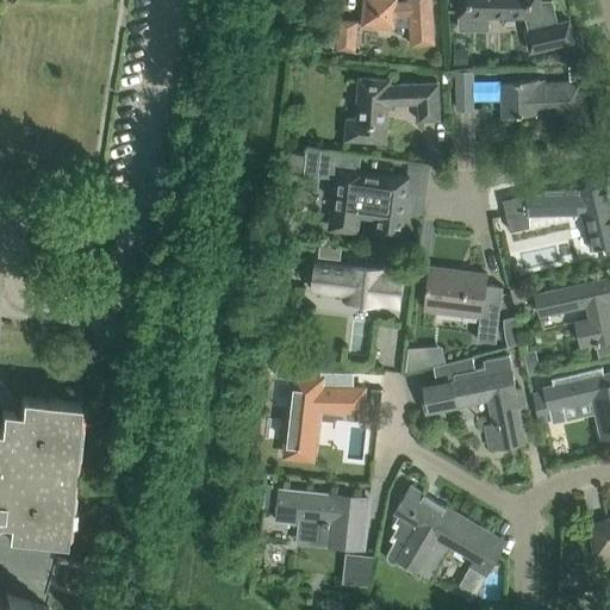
[(363,0),(361,24),(396,27),(396,25),(410,25),(411,45),(434,43),(430,0),(408,0),(409,1),(396,2),(396,0),(363,0)]
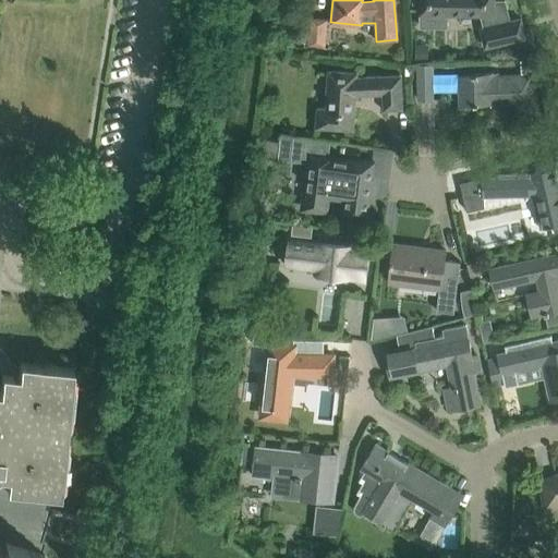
[(422,0),(422,26),(447,27),(448,15),(478,16),(482,28),(486,47),(528,37),(522,16),(505,21),(500,0),(498,0),(422,0)]
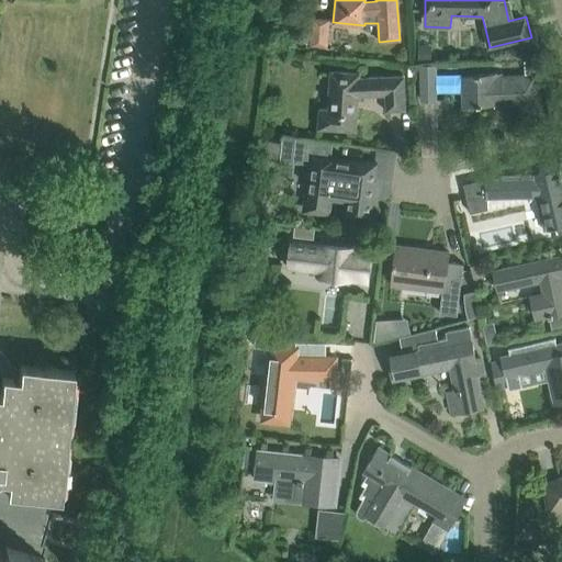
[(312,18),(310,45),(327,46),(329,19),(312,18)]
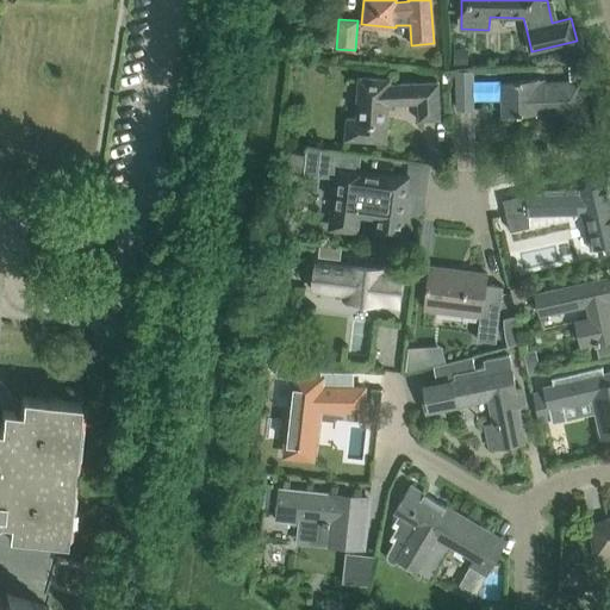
[(474,72),(456,72),(458,110),(475,110),(474,72)]
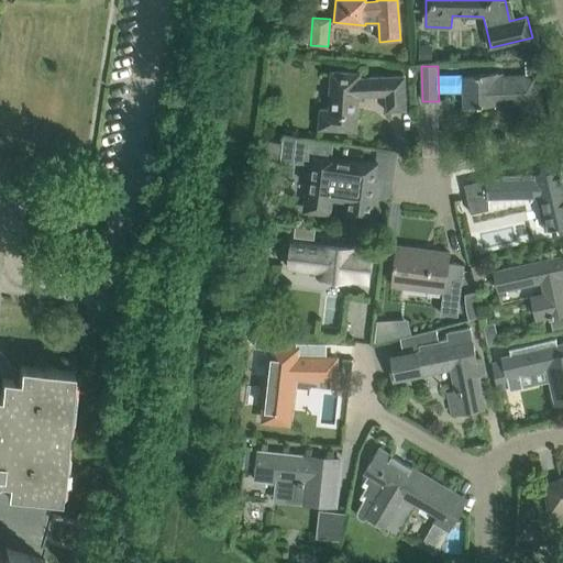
[(320,107),(319,128),(356,131),(359,97),(387,96),(388,111),(406,111),(405,74),(362,75),(362,72),(331,69),(329,107),(320,107)]
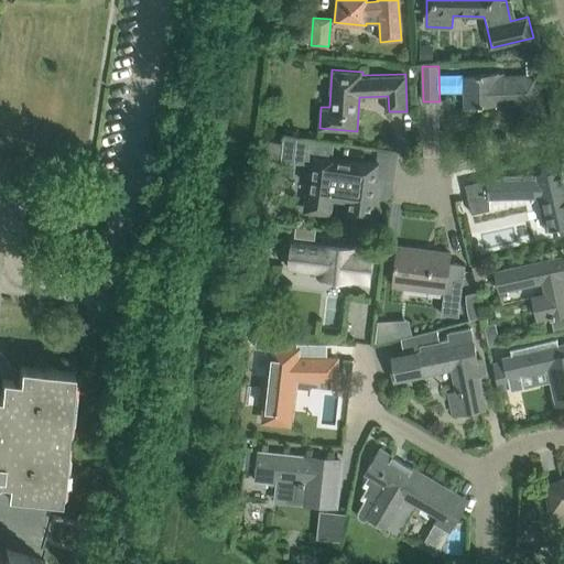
[(537,73),(463,75),(464,108),(498,106),(498,105),(503,104),(505,108),(538,106),(537,73)]
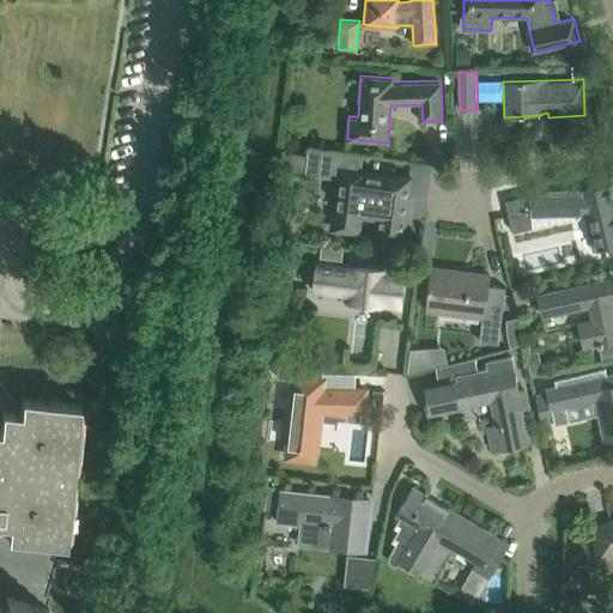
[(340,192),(338,212),(381,218),(378,235),(383,236),(382,252),(398,254),(400,237),(402,237),(410,178),(380,174),(380,175),(365,174),(365,173),(343,169),(339,192),(340,192)]
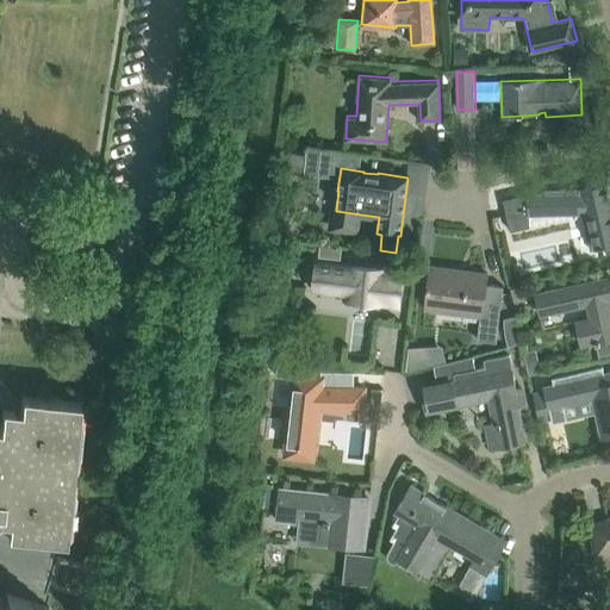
[(580,193),(528,194),(528,216),(586,215),(593,249),(609,244),(609,195),(607,182),(580,188),(580,193)]
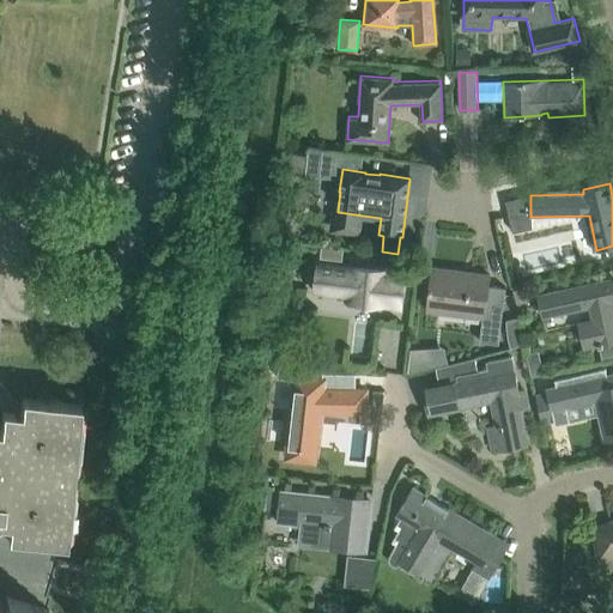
[(344,249),(321,247),(320,258),(343,260),(344,249)]
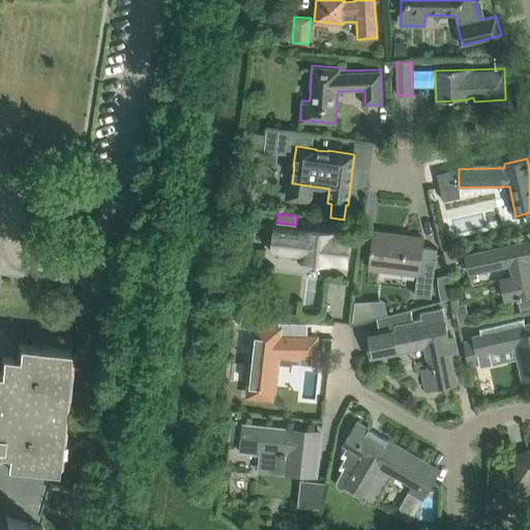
[(274,227),(271,251),(301,254),(300,260),(347,264),(350,233),(322,230),(322,224),(303,222),(303,230),(274,227)]
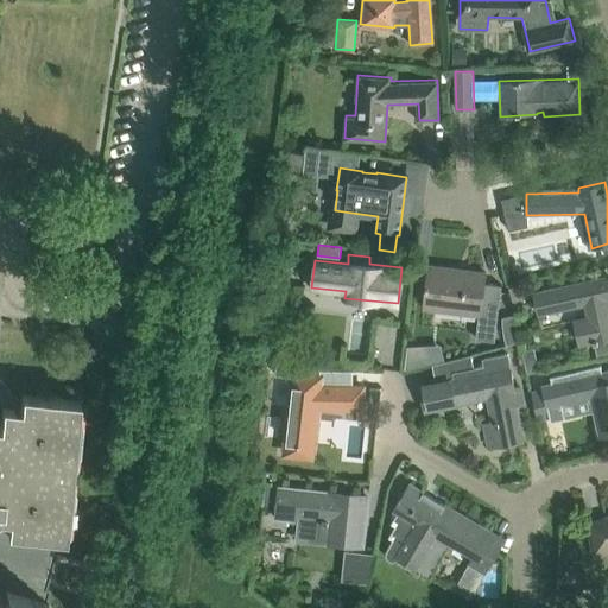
[(501,283),(486,280),(486,273),(458,270),(428,266),(424,308),(477,314),(475,336),(495,339),(501,283)]
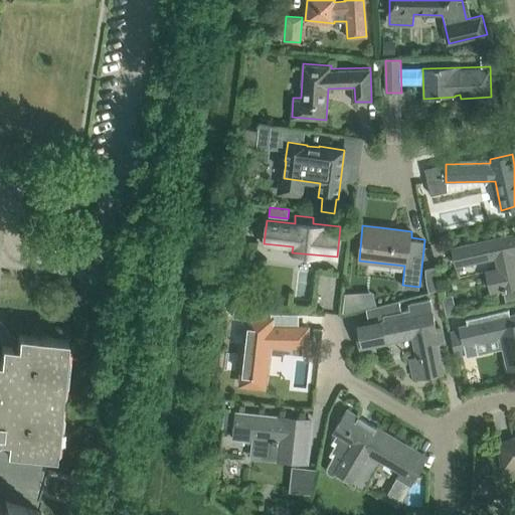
[(514,260),(514,233),(454,250),(457,266),(496,256),(498,267),(487,270),(492,291),(514,285),(514,261),(514,260)]
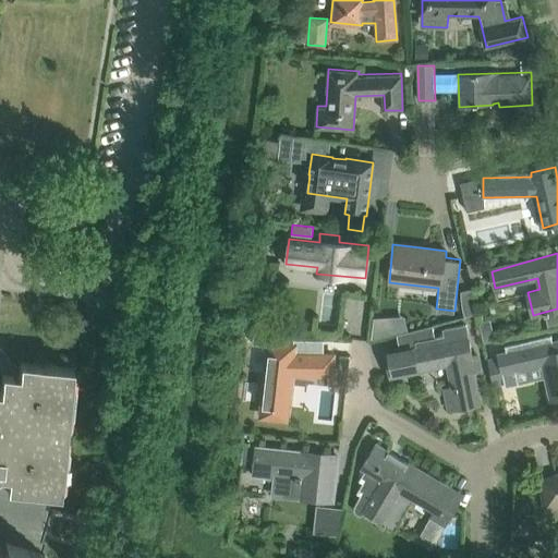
[(470,289),(461,291),(462,307),(464,316),(476,313),(470,289)]
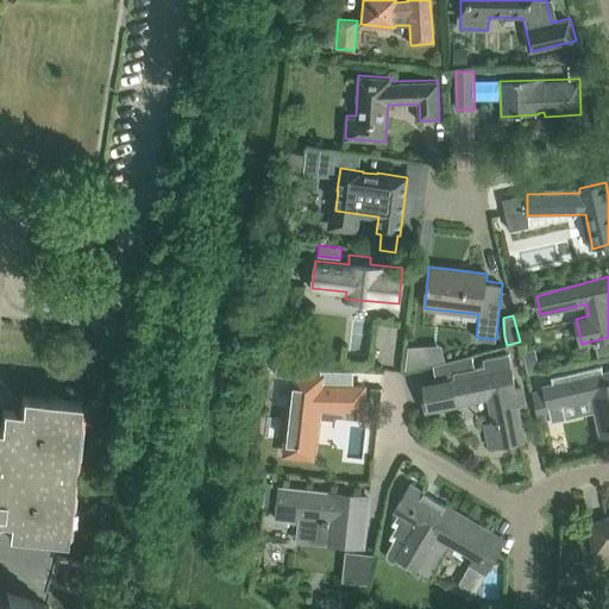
[(407,353),(406,369),(425,364),(416,351),(407,353)]
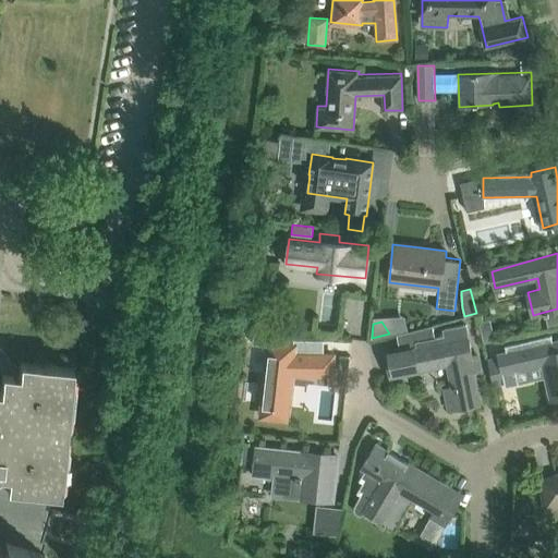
[(401,351),(387,354),(392,380),(408,378),(405,371),(450,363),(455,387),(446,389),(450,410),(478,405),(472,368),(482,367),(480,356),(473,358),(470,338),(476,337),(474,327),(468,328),(466,324),(445,328),(446,335),(436,337),(434,326),(398,335),(401,351)]
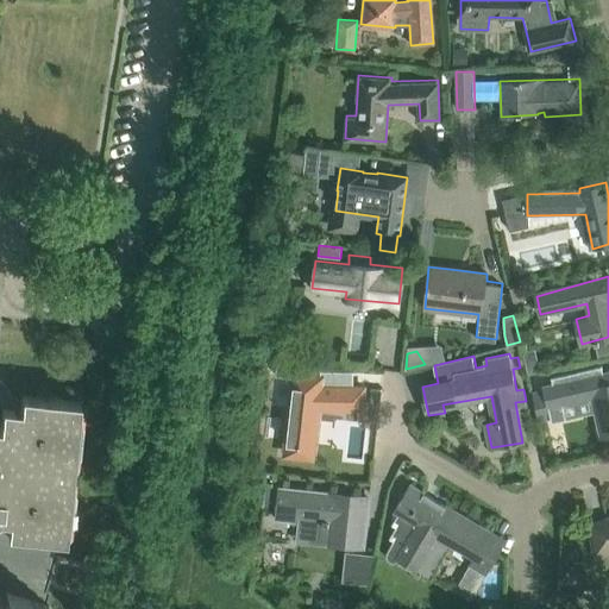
[(297,372),(287,452),(312,456),(319,407),(346,408),(346,410),(349,413),(356,413),(359,410),(359,408),(365,408),(365,387),(321,385),(322,376),(324,369),(299,365),(297,372)]
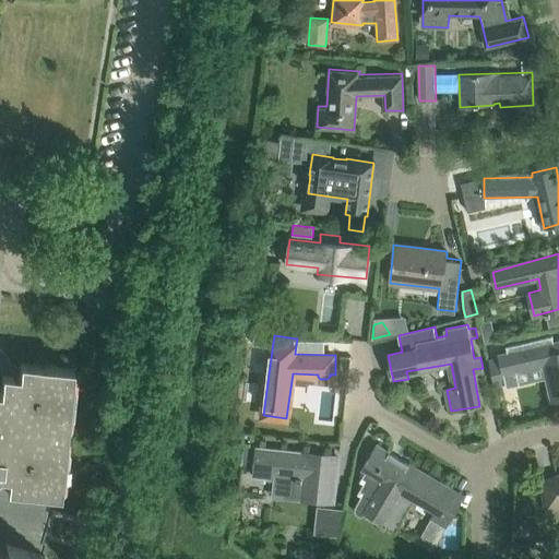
[(500,358),(489,361),(495,384),(506,382),(507,387),(520,383),(516,370),(544,364),(547,377),(551,399),(558,396),(558,340),(554,342),(552,335),(506,345),(508,352),(499,354),(500,358)]
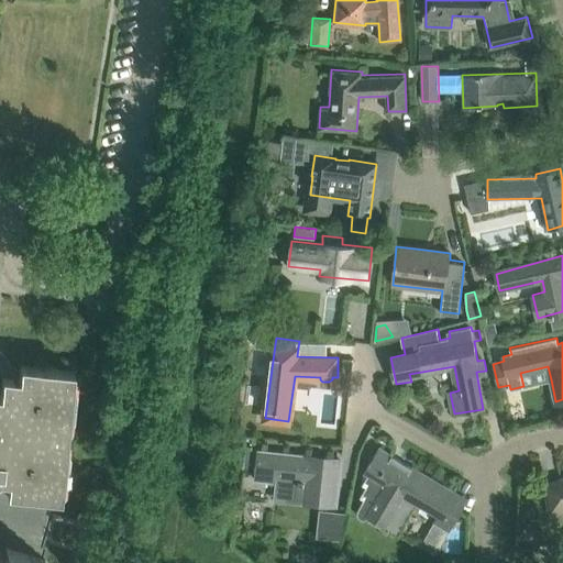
[(0,476),(8,477),(6,493),(20,494),(55,497),(59,498),(73,372),(73,370),(20,364),(19,366),(13,366),(0,350),(0,375),(1,376),(0,386),(0,476)]
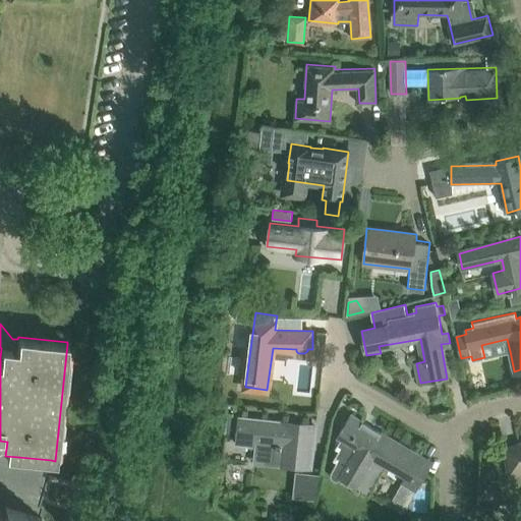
[(415,490),(428,468),(416,461),(420,455),(351,414),(338,437),(342,439),(337,447),(340,449),(335,459),(338,461),(333,470),(332,473),(332,476),(335,478),(337,479),(341,478),(342,477),(369,493),(386,464),(406,476),(402,482),(415,490)]
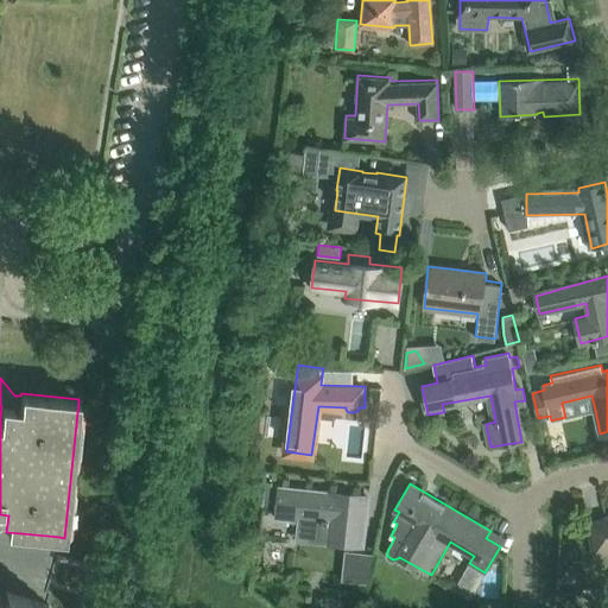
[(274,517),(291,518),(299,519),(298,537),(306,538),(328,540),(328,542),(346,544),(363,546),(368,496),(293,489),(278,487),(274,517)]
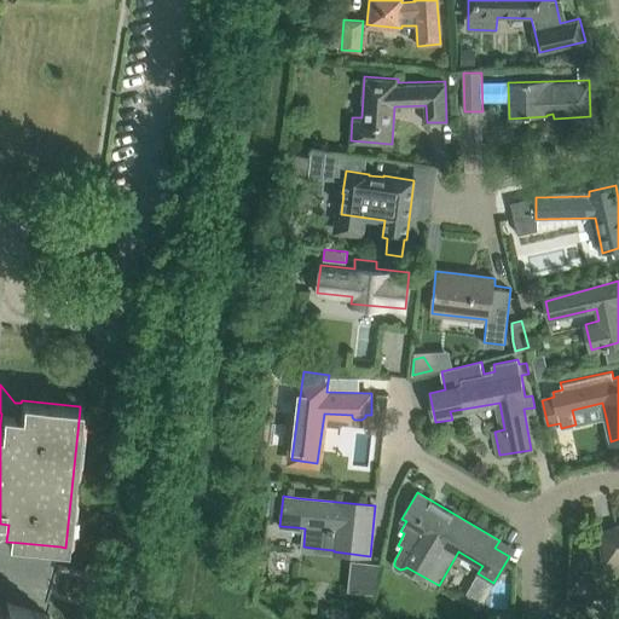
[(0,618),(44,618),(51,599),(46,597),(61,547),(22,543),(6,542),(9,525),(0,524),(0,618)]
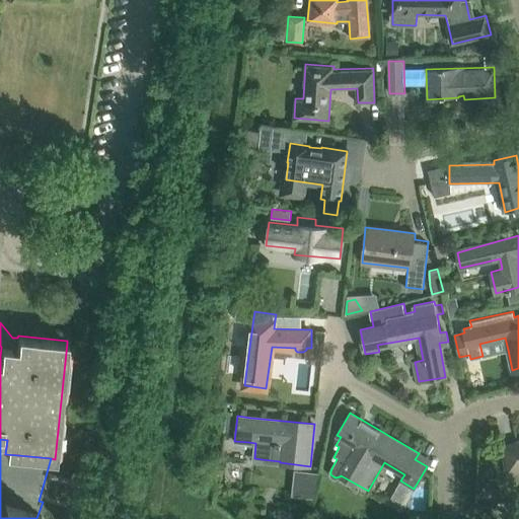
[(518,440),(500,445),(500,446),(504,445),(509,468),(505,469),(506,470),(518,466),(518,440)]
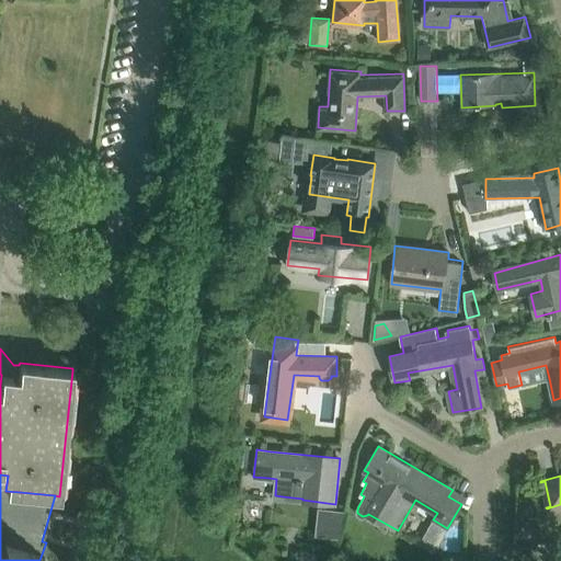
[(330,508),(327,537),(339,538),(345,511),(330,508)]
